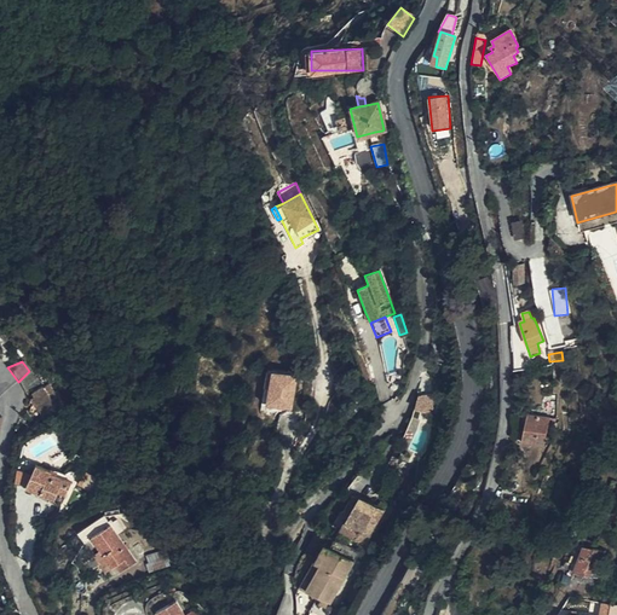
[(292,410),(297,373),(271,370),(266,406),(292,410)]
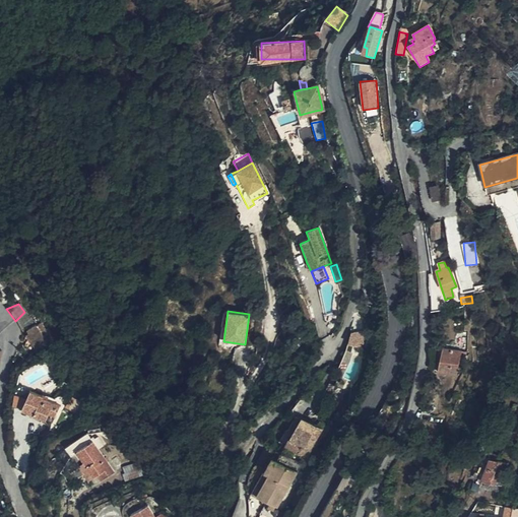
[(24,312),(15,321),(19,330),(33,323),(24,312)]
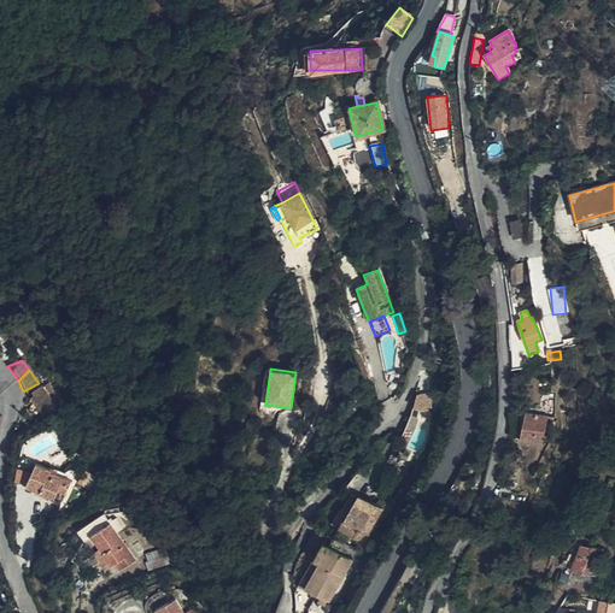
[(29,399),(41,419),(56,411),(41,385),(29,393),(31,398),(29,399)]
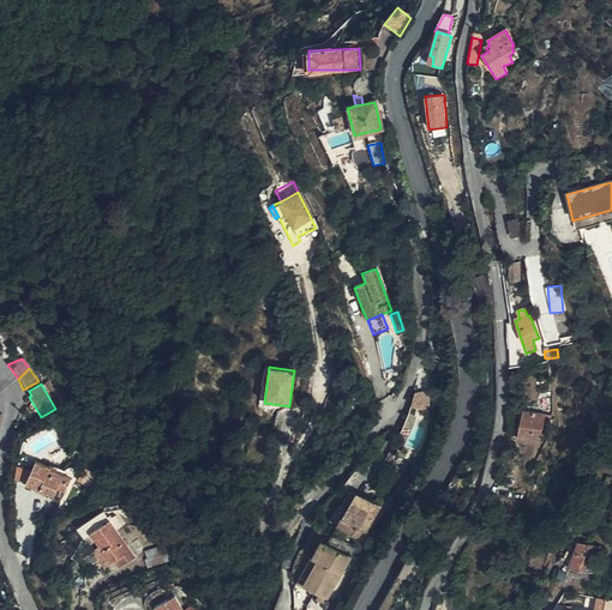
[(538,446),(545,416),(522,411),(517,440),(538,446)]
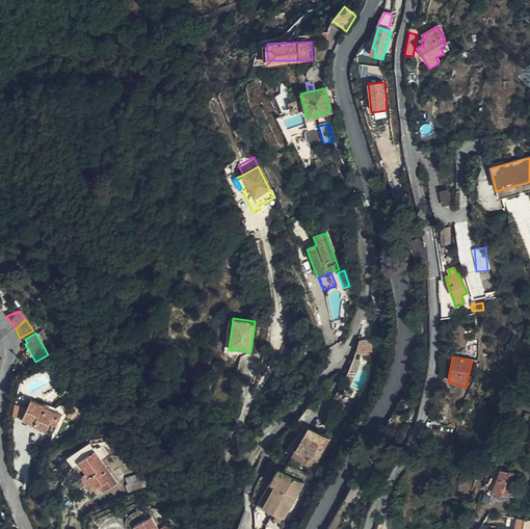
[(496,376),(493,386),(500,388),(503,378),(496,376)]
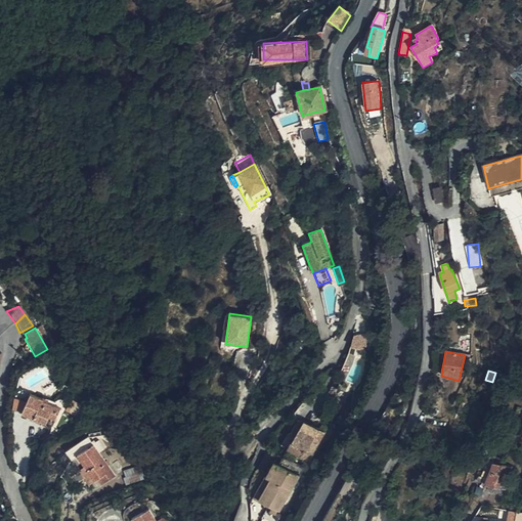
[(20,413),(44,424),(46,419),(53,422),(59,409),(46,403),(41,401),(41,399),(29,394),(20,413)]
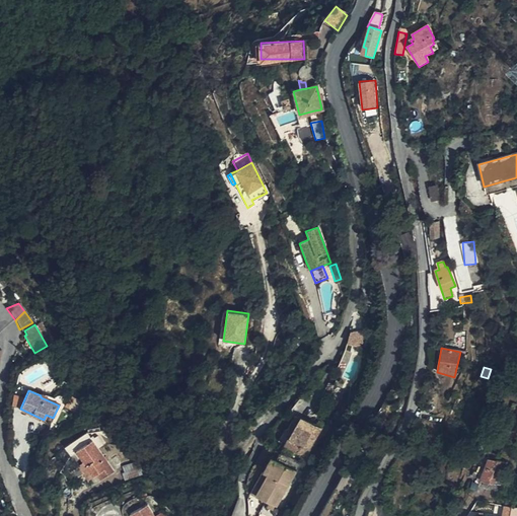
[(14,393),(11,406),(20,409),(23,395),(14,393)]
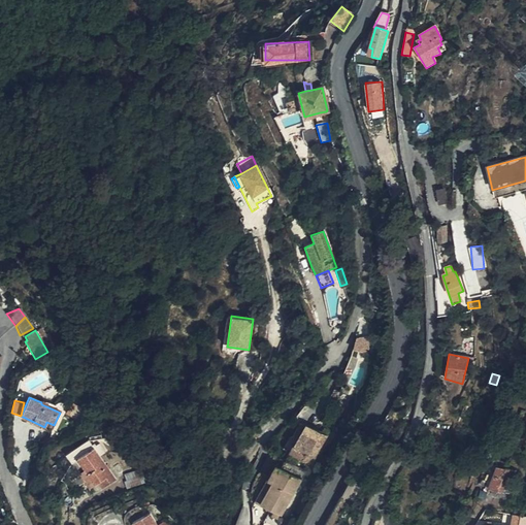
[(348,411),(342,408),(338,418),(342,420),(348,411)]
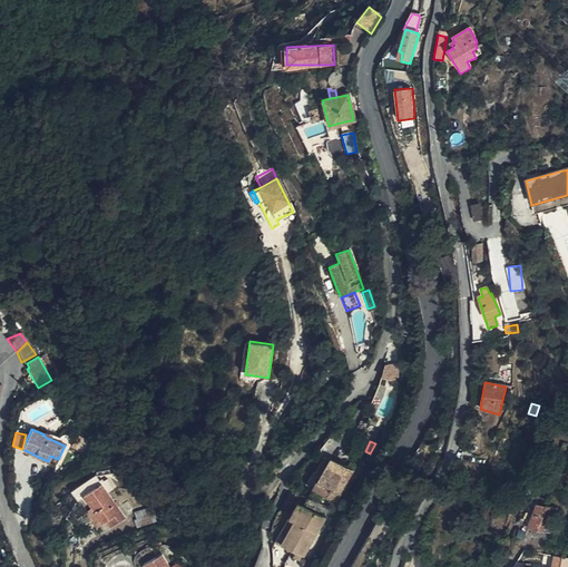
[(50,456),(48,461),(56,466),(58,459),(50,456)]
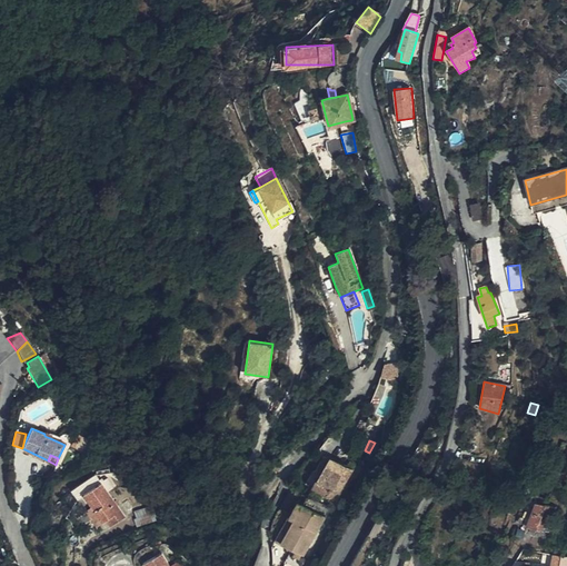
[(351,469),(329,457),(311,488),(337,503),(341,495),(338,494),(351,469)]
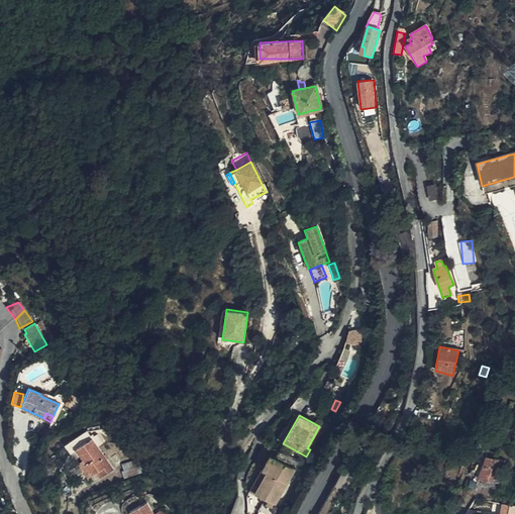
[(69,453),(75,450),(91,438),(86,430),(69,442),(68,440),(63,444),(69,453)]
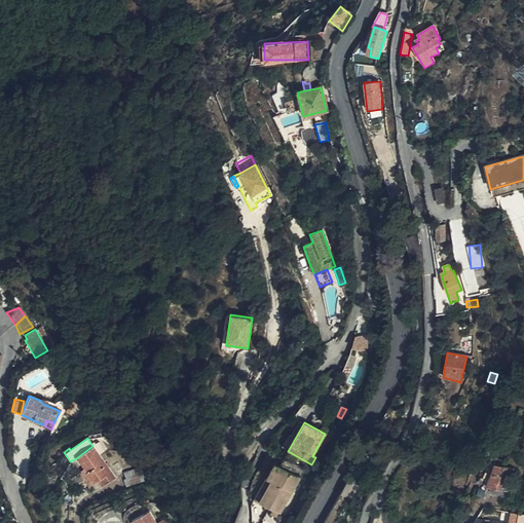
[(92,446),(76,458),(92,484),(97,482),(99,481),(103,487),(114,480),(107,469),(101,458),(92,446)]
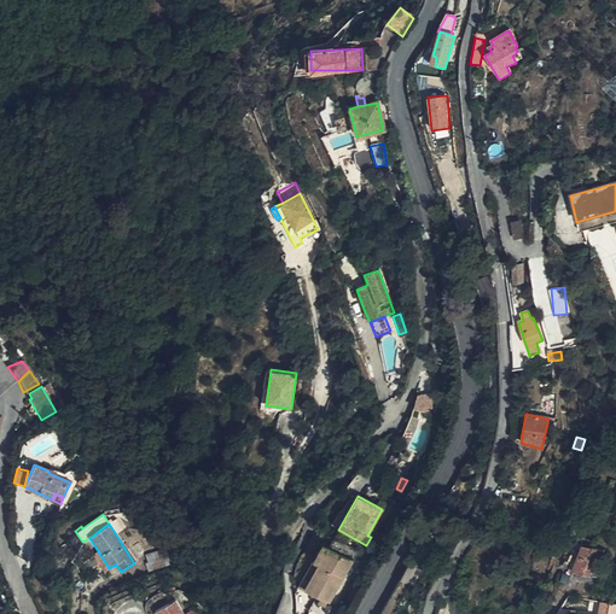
[(323,545),(312,562),(318,566),(303,590),(319,598),(326,603),(329,604),(352,562),(323,545)]
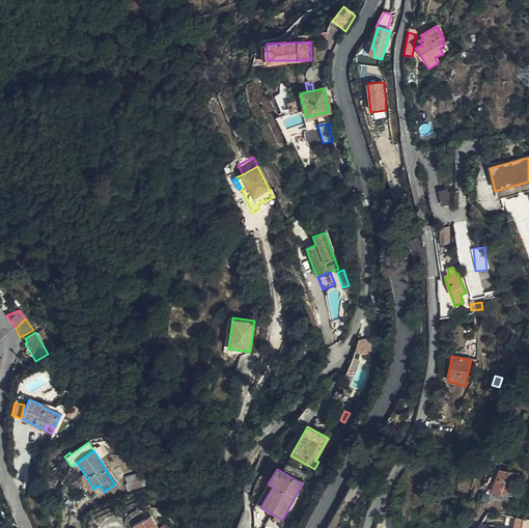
[(499,470),(491,492),(501,494),(510,497),(518,475),(499,470)]
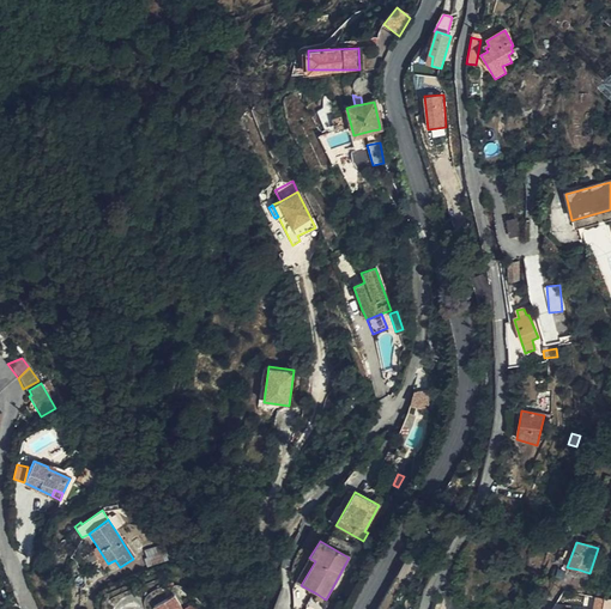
[(143,553),(144,560),(161,555),(157,547),(143,553)]
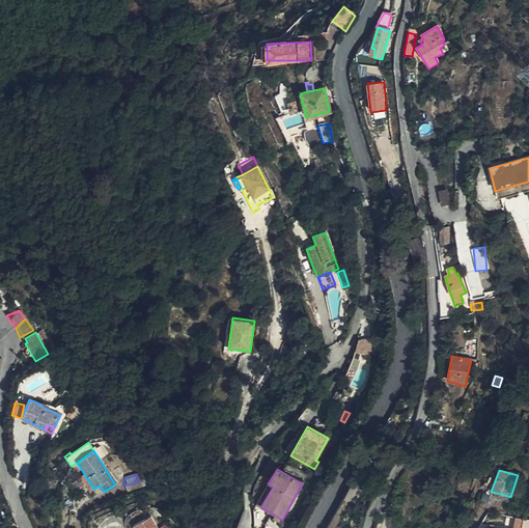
[(123,487),(126,496),(136,492),(144,489),(142,480),(139,481),(124,485),(123,487)]
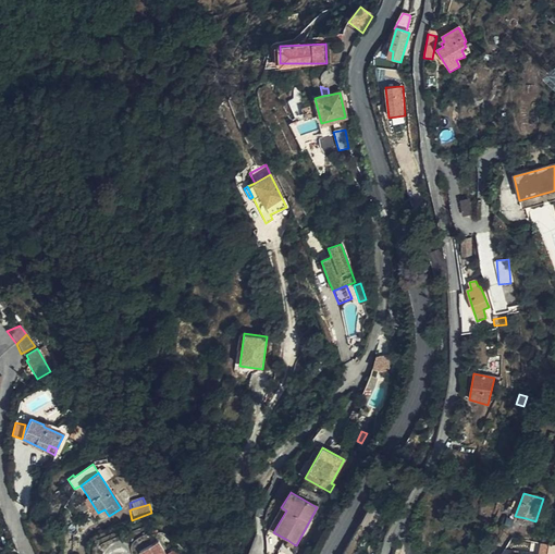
[(286,511),(281,507),(268,529),(273,532),(286,511)]
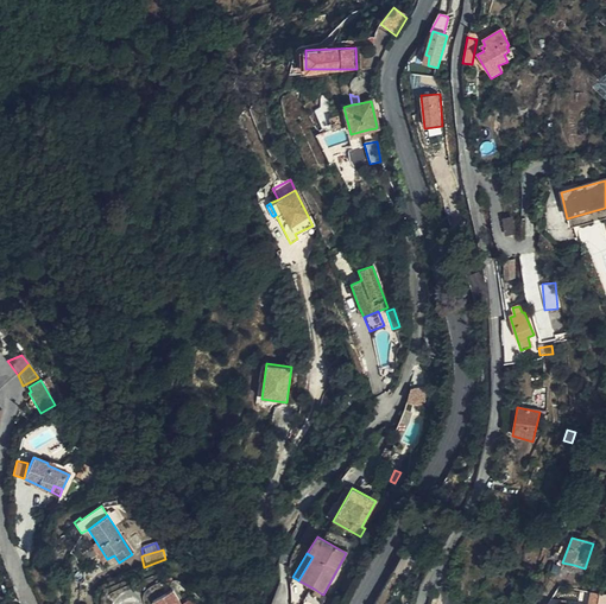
[(317,599),(321,593),(314,589),(310,595),(317,599)]
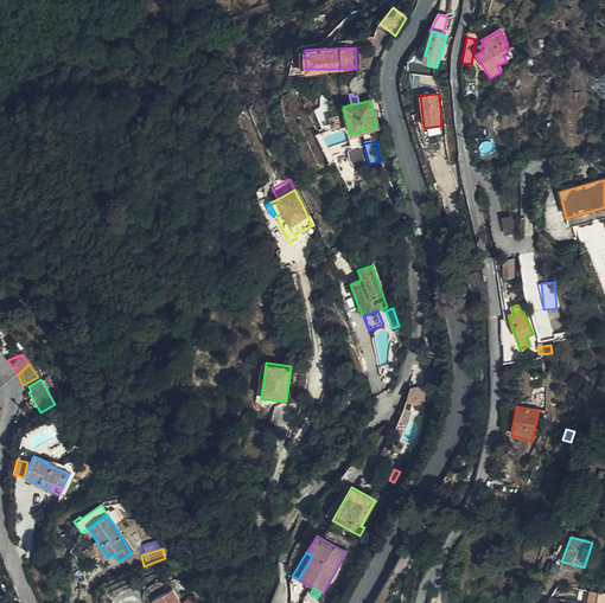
[(178,602),(172,590),(151,602),(178,602)]
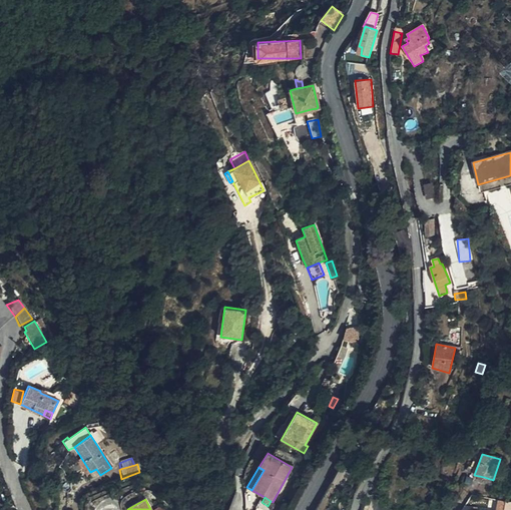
[(504,509),(505,502),(497,501),(495,509),(504,509)]
